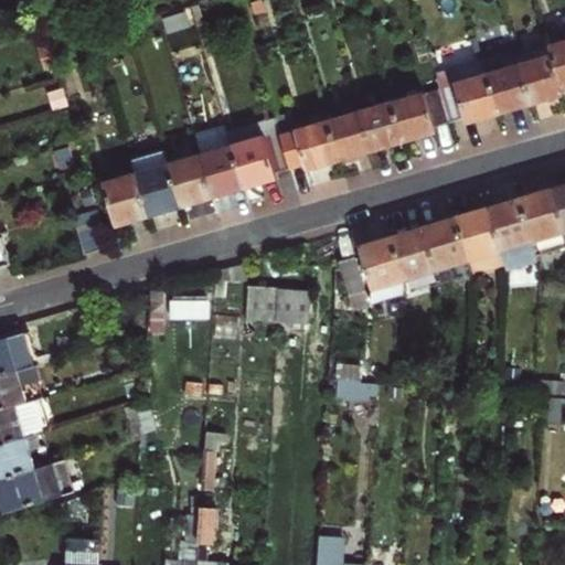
[(190,4),(195,25),(206,23),(200,2),(190,4)]
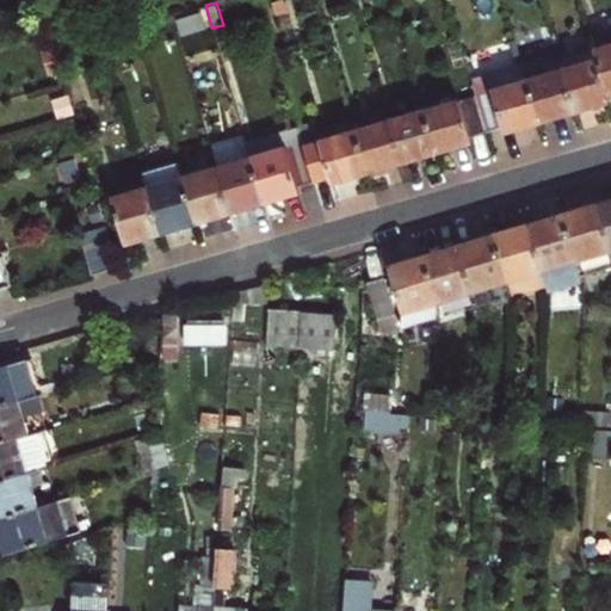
[(610,93),(610,23),(588,29),(593,47),(608,94),(610,93)]
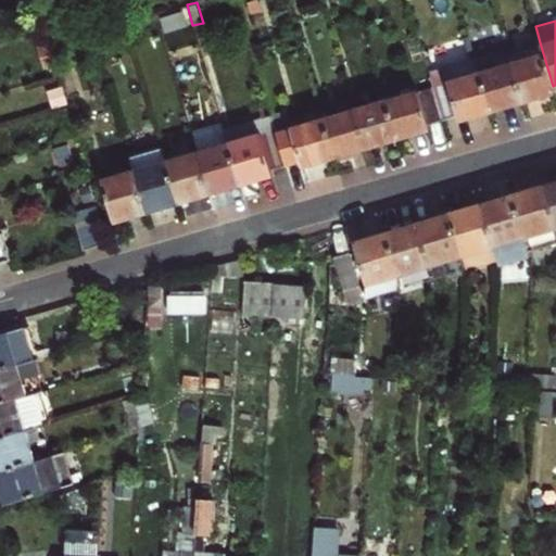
[(508,62),(520,101),(555,91),(553,86),(540,42),(506,53),(508,62)]
